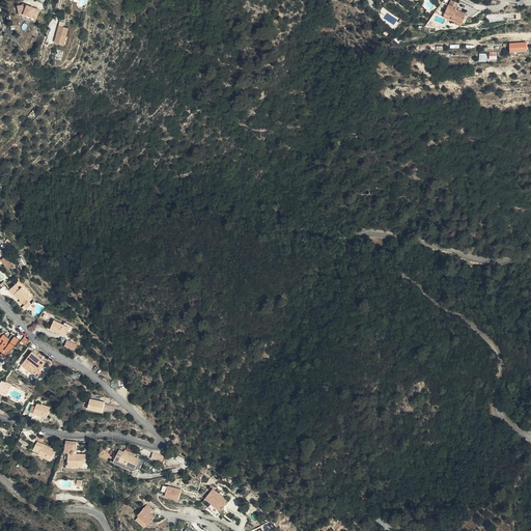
[(448,5),(446,10),(455,15),(454,16),(465,20),(470,9),(457,4),(459,0),(450,0),(450,1),(448,5)]
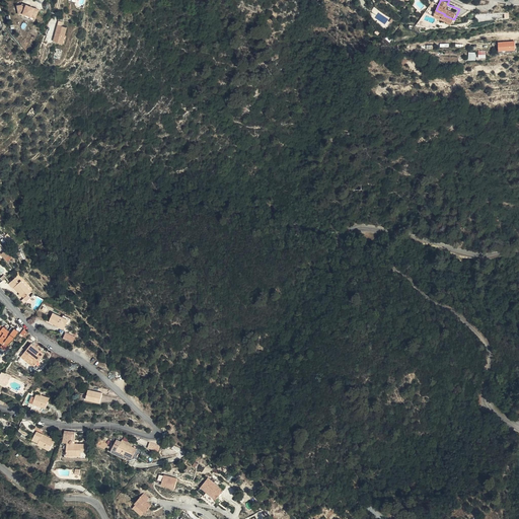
[(25,4),(20,2),(16,3),(18,12),(22,11),(35,15),(39,6),(26,2),(25,4)]
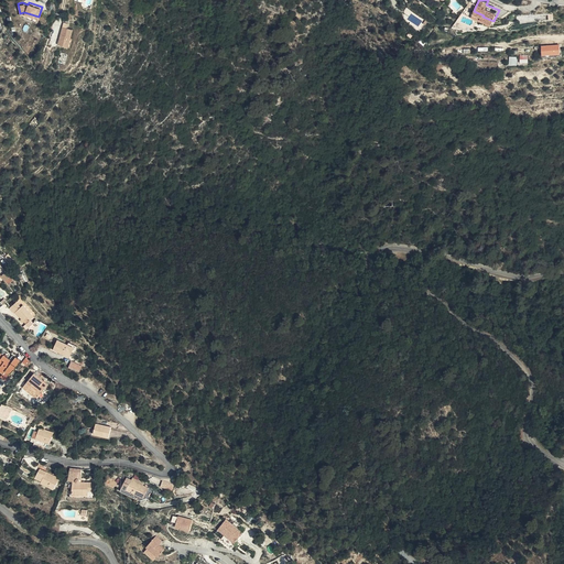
[(484,15),(474,11),(473,15),(492,23),(494,21),(483,17),(484,15)]
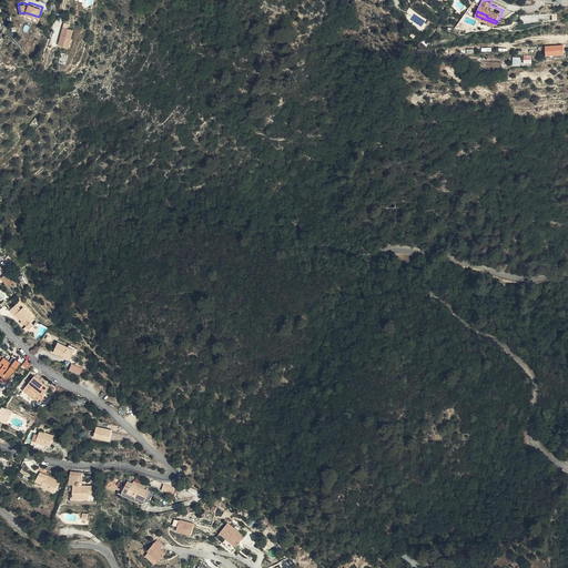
[(57,43),(68,46),(69,37),(71,28),(61,24),(57,43)]
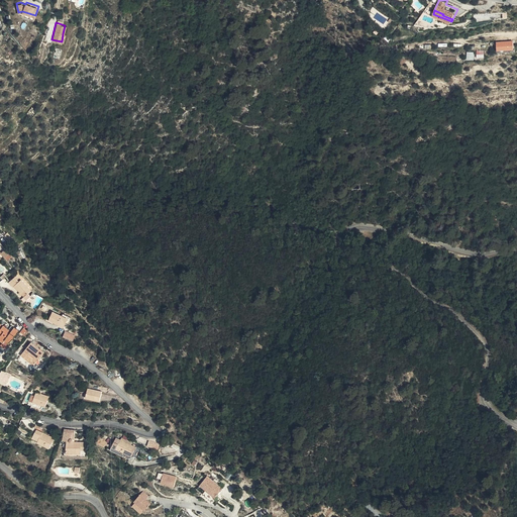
[(495,41),(496,52),(513,50),(512,41),(495,41)]
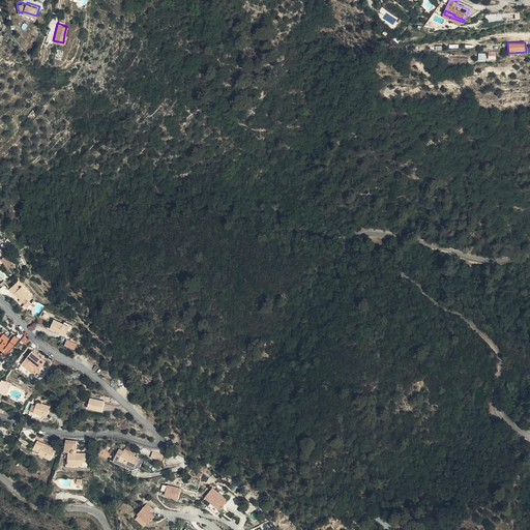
[(11,257),(7,252),(2,256),(6,261),(11,257)]
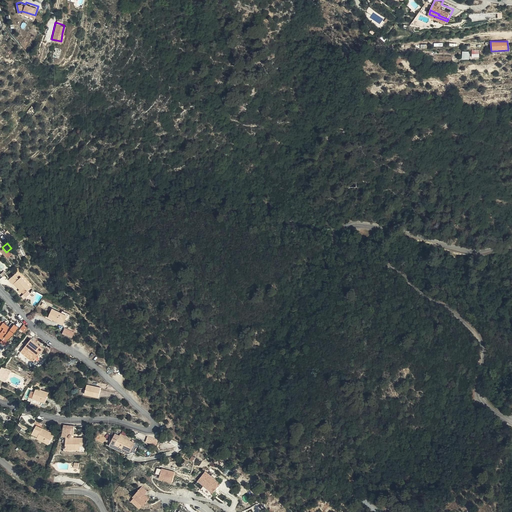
[(17,271),(10,277),(14,281),(16,280),(25,290),(25,291),(28,295),(37,287),(33,283),(32,283),(23,273),(20,275),(17,271)]
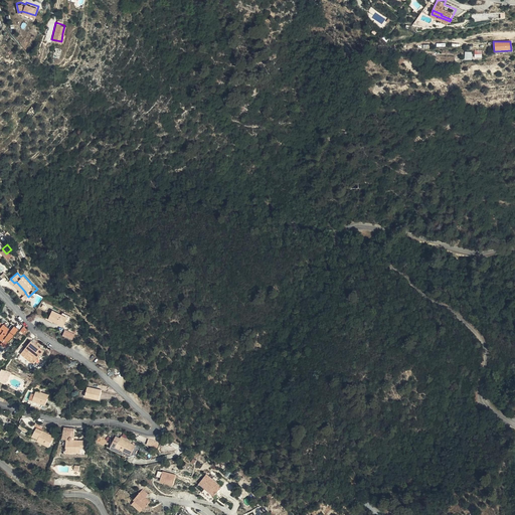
[(57,309),(53,318),(67,325),(71,316),(57,309)]
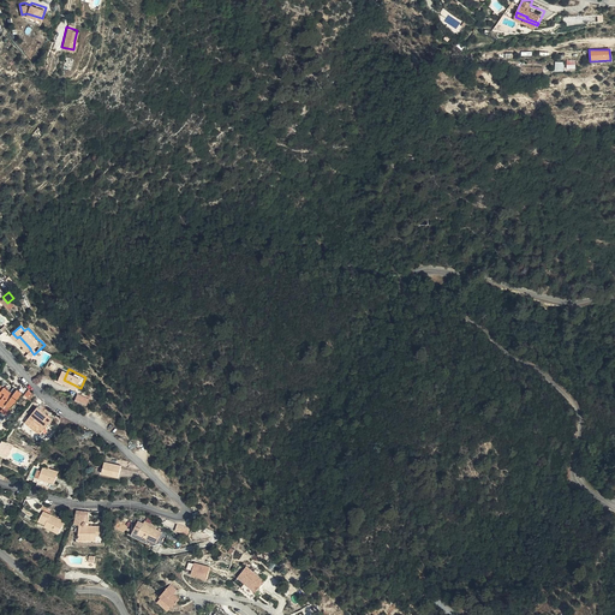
[(0,381),(0,400),(5,404),(3,408),(10,413),(15,407),(12,405),(24,390),(13,382),(10,387),(0,381)]
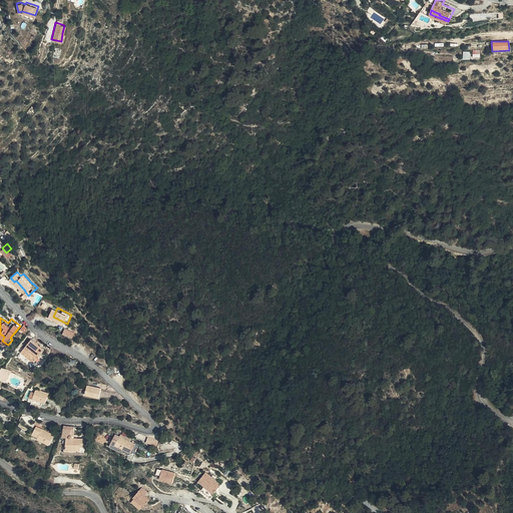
[(64,329),(62,335),(72,339),(74,333),(64,329)]
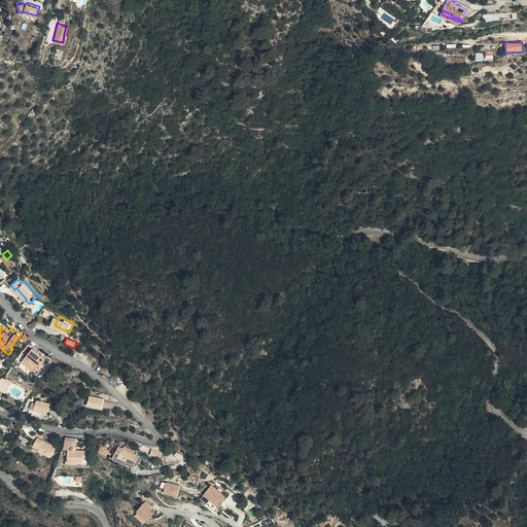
[(34,348),(23,360),(36,372),(46,358),(34,348)]
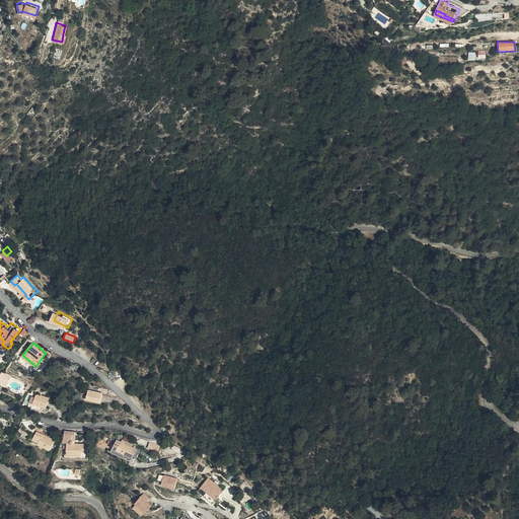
[(104,392),(91,388),(89,398),(102,401),(104,392)]
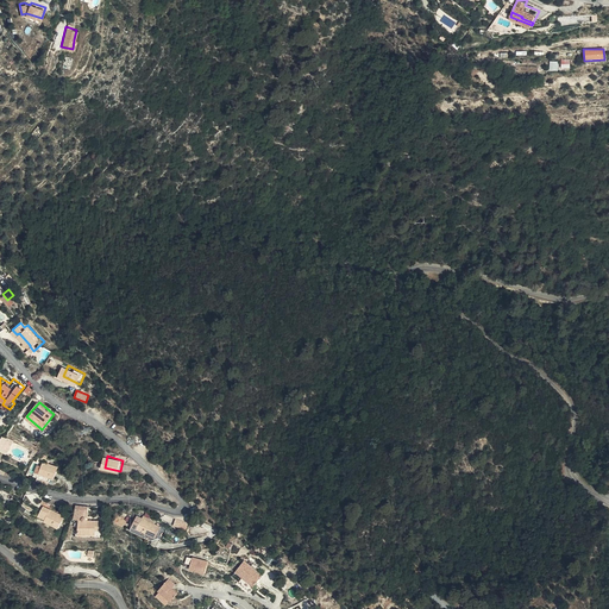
[(45,459),(41,471),(56,476),(60,465),(45,459)]
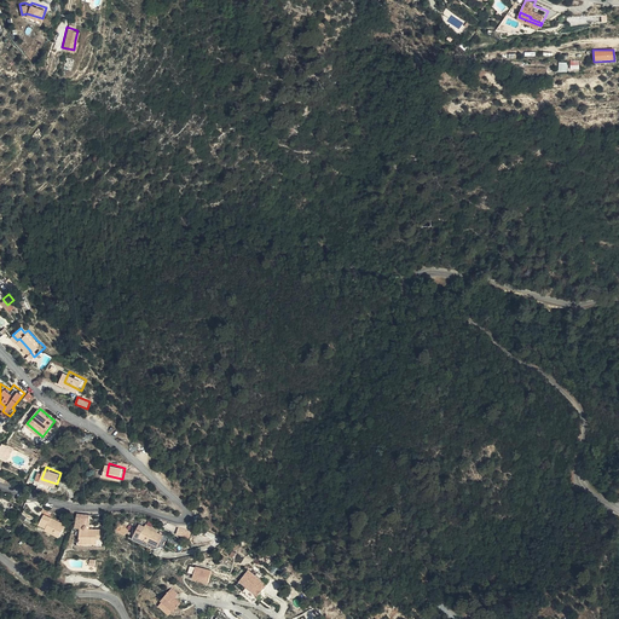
[(47,522),(45,526),(45,528),(59,536),(65,525),(44,514),(41,519),(47,522)]
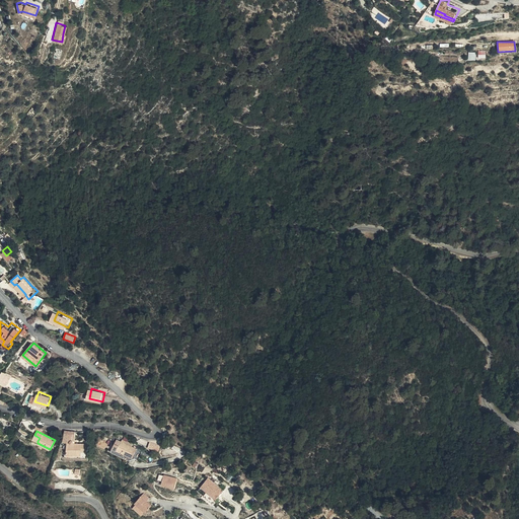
[(72,432),(70,432),(64,431),(64,442),(66,442),(66,448),(66,455),(81,456),(81,452),(84,452),(85,444),(74,444),(74,442),(72,442),(72,432)]
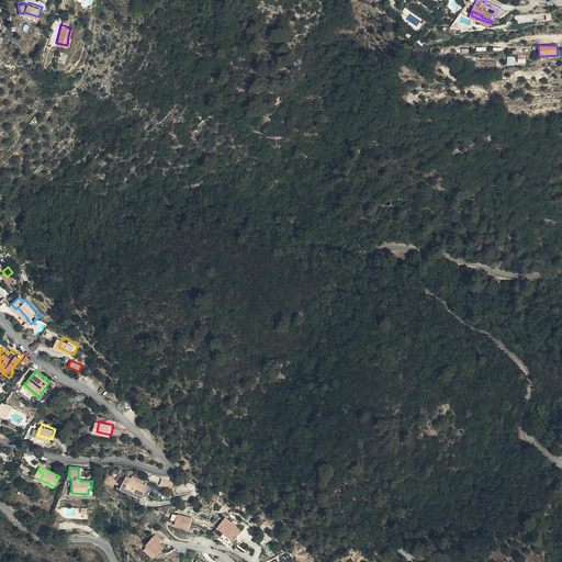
[(142,481),(131,475),(128,480),(124,478),(122,483),(142,491),(145,482),(142,481)]
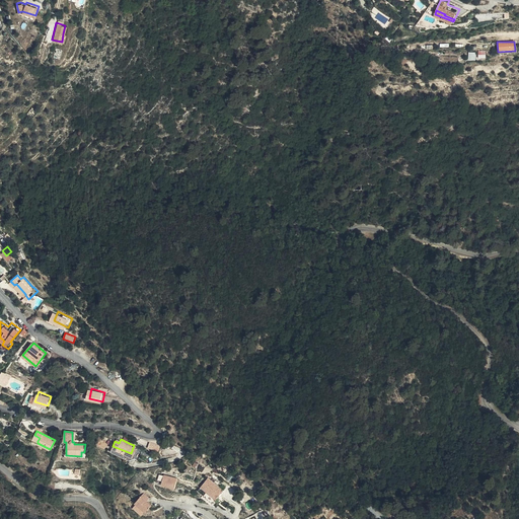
[(136,446),(133,454),(137,456),(141,448),(136,446)]
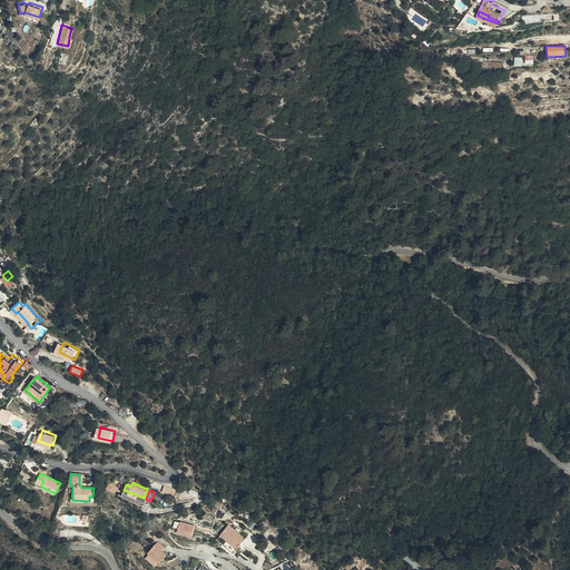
[(70,503),(89,503),(89,501),(72,500),(72,492),(70,492),(70,503)]
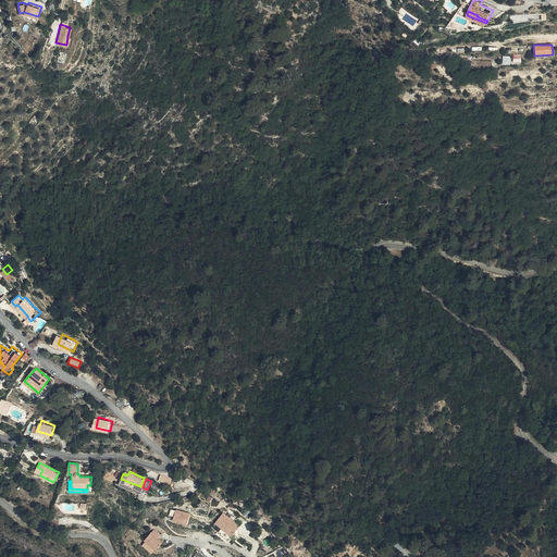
[(175,519),(189,523),(193,514),(178,509),(175,519)]
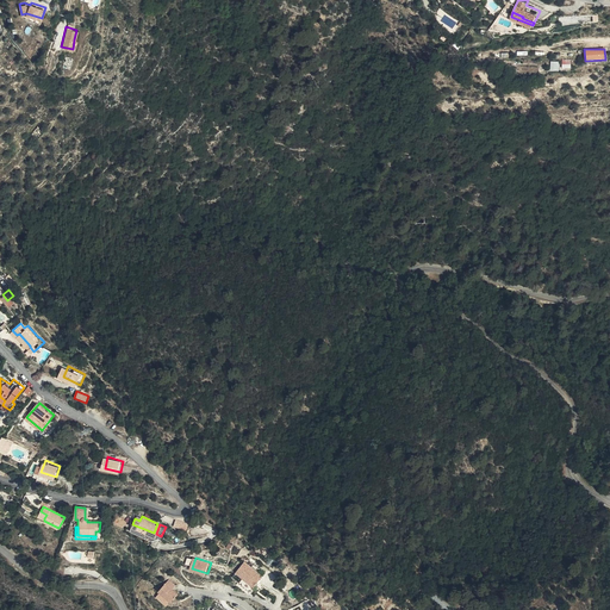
[(237,573),(234,578),(251,593),(255,589),(265,579),(247,564),(237,573)]
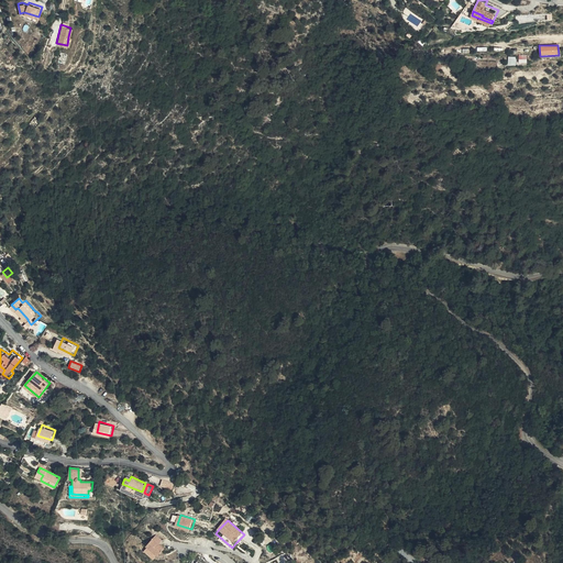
[(148,542),(159,553),(165,547),(161,542),(164,539),(157,532),(148,542)]
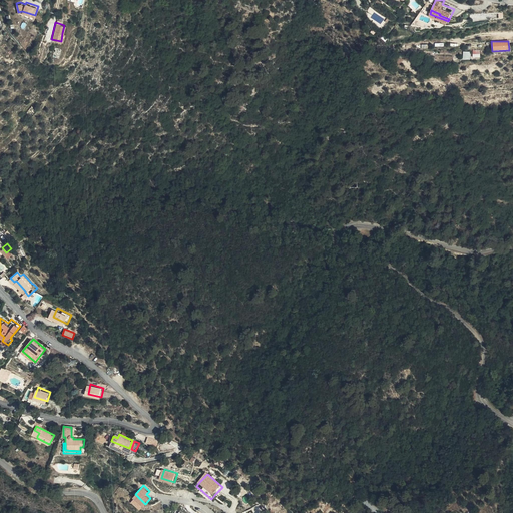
[(379,512),(356,501),(353,505),(361,512),(363,512),(379,512)]
